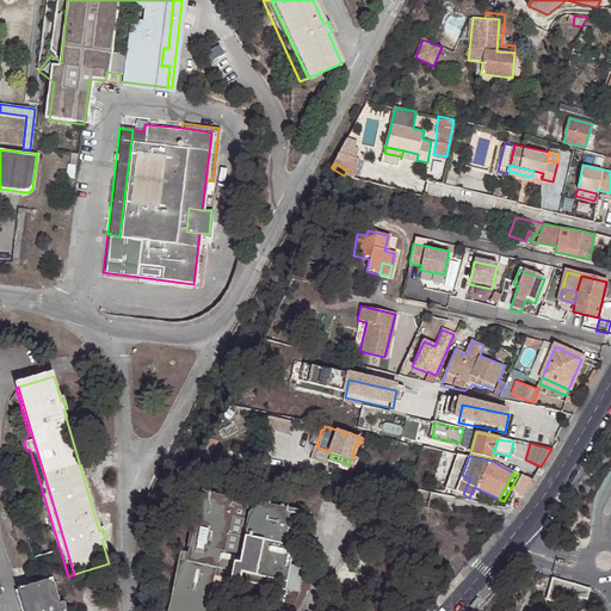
[(534,480),(523,476),(514,489),(524,497),(530,487),(534,480)]
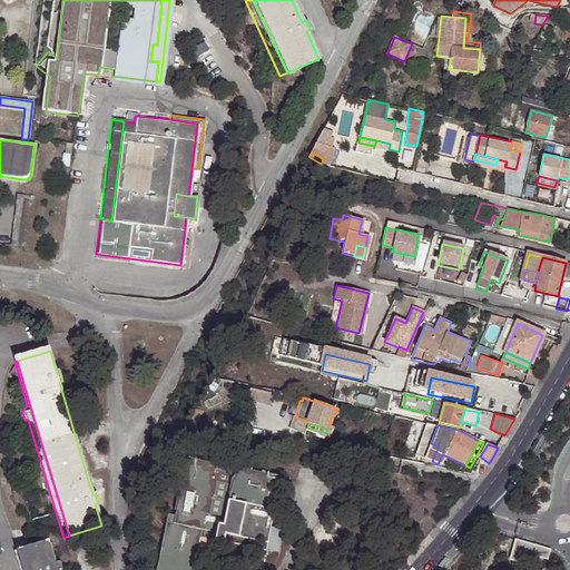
[(268,544),(282,480),(187,460),(176,518),(168,517),(157,569),(195,569),(200,540),(223,544),(224,536),(268,544)]
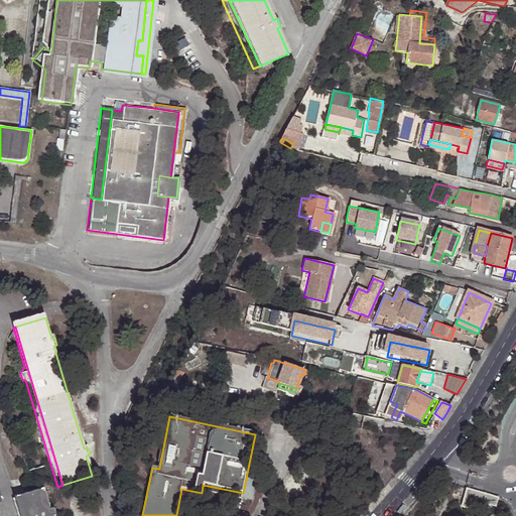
[(241,501),(243,493),(203,485),(202,493),(241,501)]
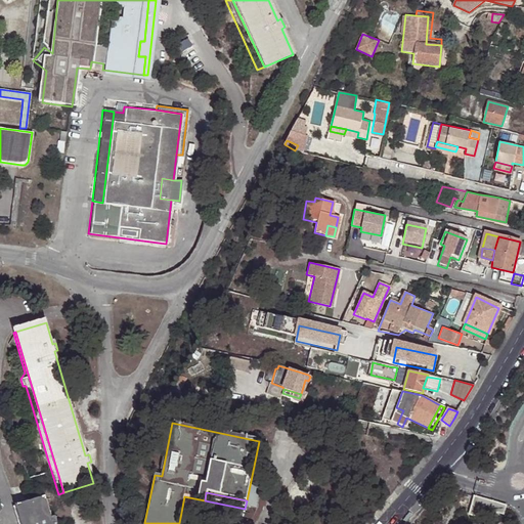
[(461,501),(473,505),(475,496),(463,492),(461,501)]
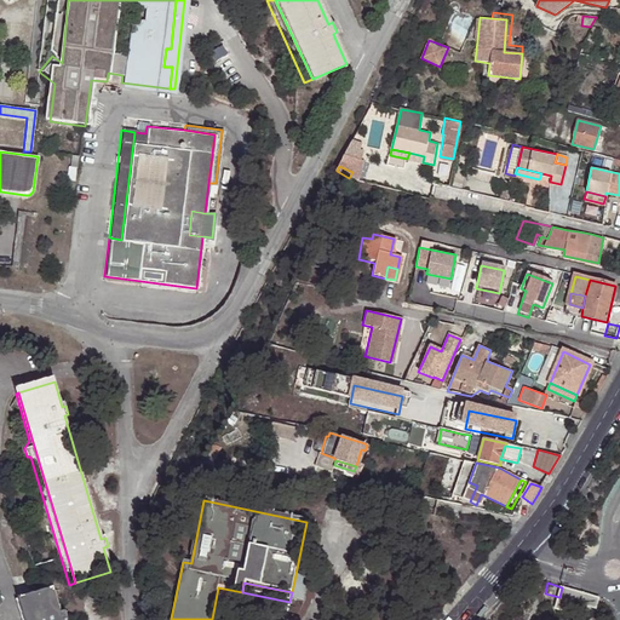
[(562,587),(560,597),(556,609),(581,615),(584,606),(597,608),(600,597),(562,587)]
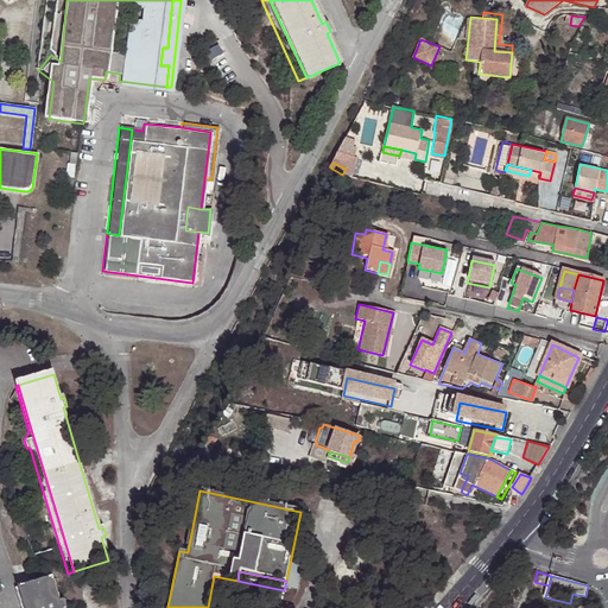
[(23,607),(65,607),(64,602),(59,603),(52,578),(18,588),(23,607)]
